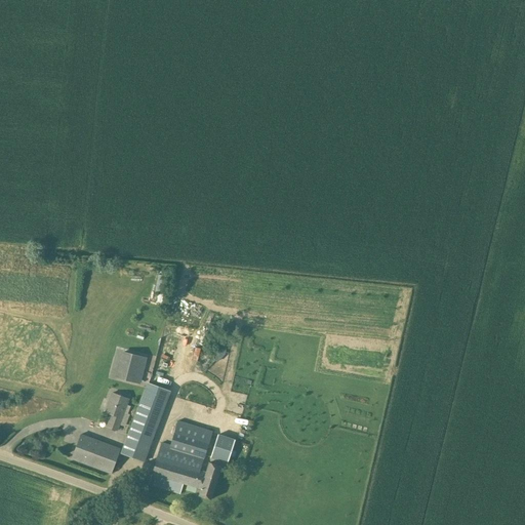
[(140,384),(148,358),(121,351),(115,377),(140,384)]
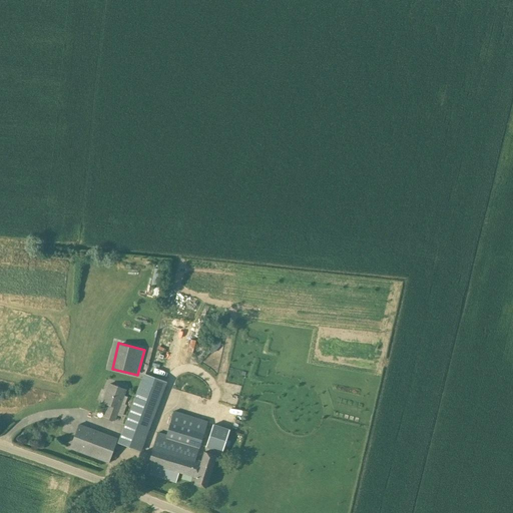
[(131,392),(136,394),(118,444),(140,452),(165,384),(143,376),(140,383),(135,381),(131,392)]
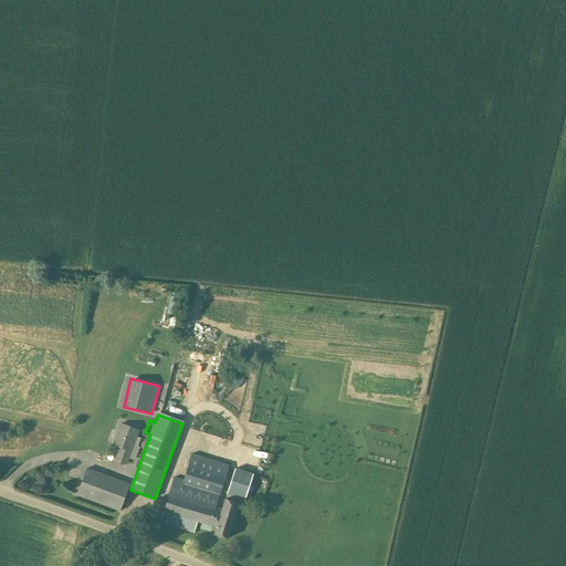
[(127,465),(129,458),(135,460),(140,448),(138,447),(142,438),(137,437),(139,431),(121,425),(113,444),(119,448),(115,461),(127,465)]
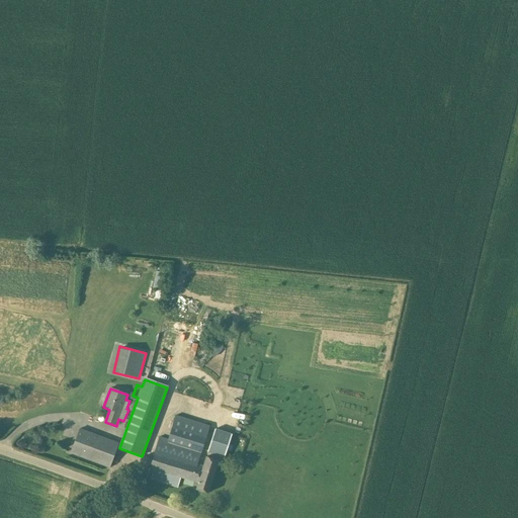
[(195,470),(201,453),(209,426),(176,415),(168,440),(160,437),(147,479),(177,489),(180,478),(197,484),(196,489),(208,493),(219,460),(206,456),(201,472),(195,470)]
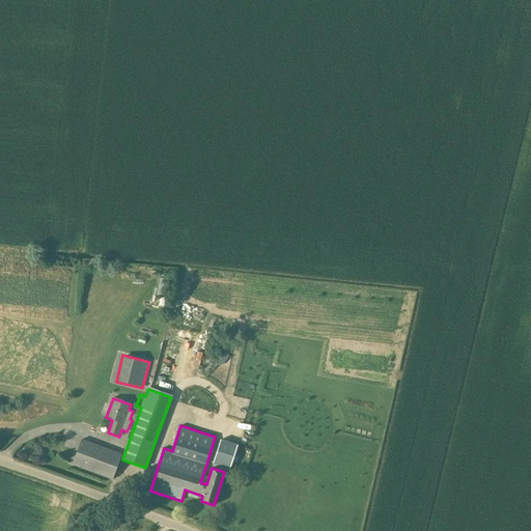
[(220,439),(213,463),(229,468),(236,445),(220,439)]
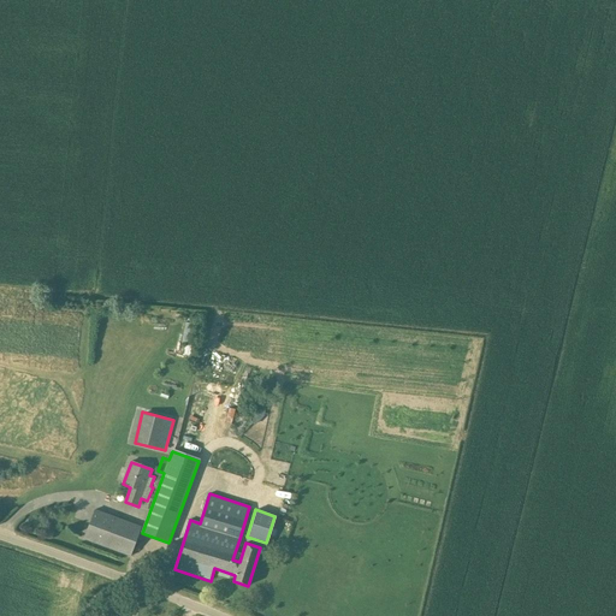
[(141,528),(95,510),(84,539),(130,557),(141,528)]
